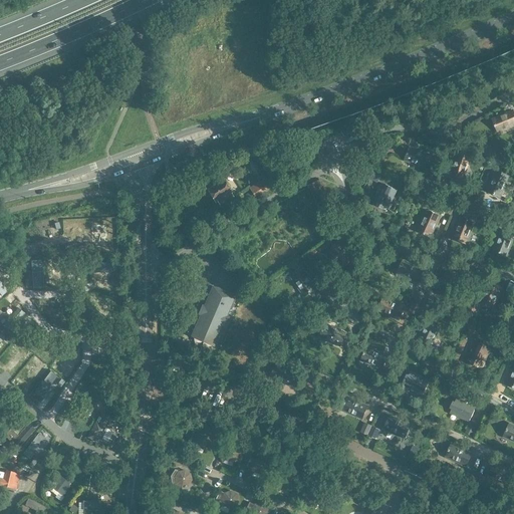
[(513,112),(513,111),(492,119),(498,133),(513,125),(513,112)]
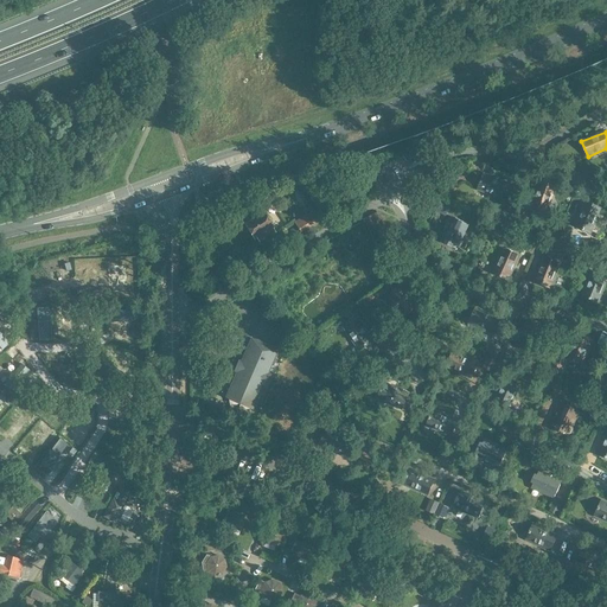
[(425,139),(416,145),(425,158),(434,152),(425,139)]
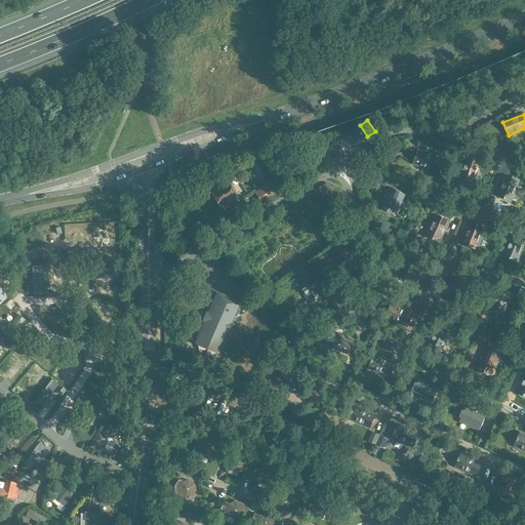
[(435,172),(440,159),(418,151),(413,164),(435,172)]
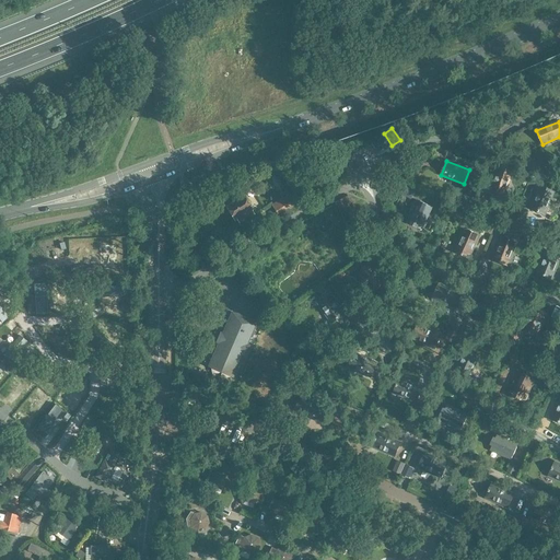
[(504,196),(513,173),(499,167),(490,190),(504,196)]
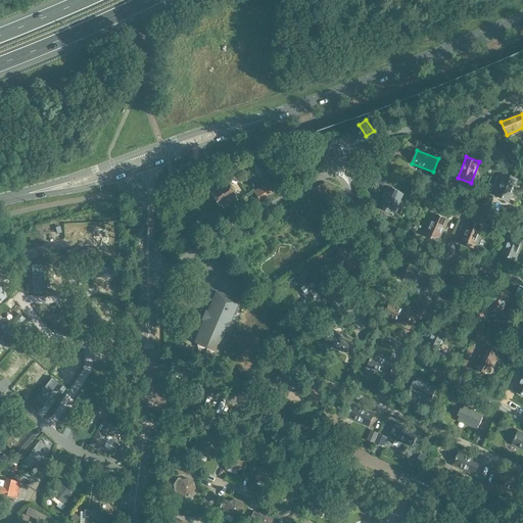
[(257,168),(267,183),(252,192),(258,201),(274,192),(271,187),(283,180),(270,159),(257,168)]
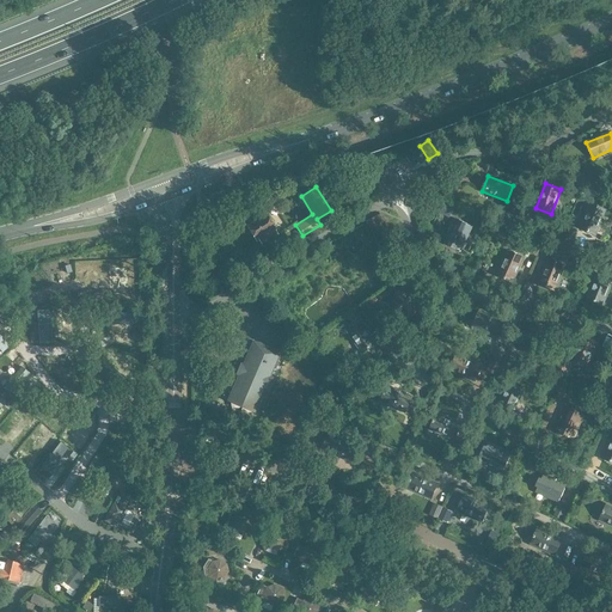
[(271,203),(265,195),(256,201),(262,210),(271,203)]
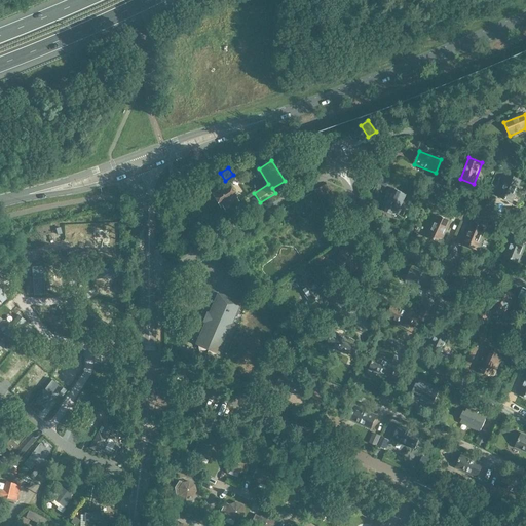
[(389,179),(380,175),(376,183),(386,187),(389,179)]
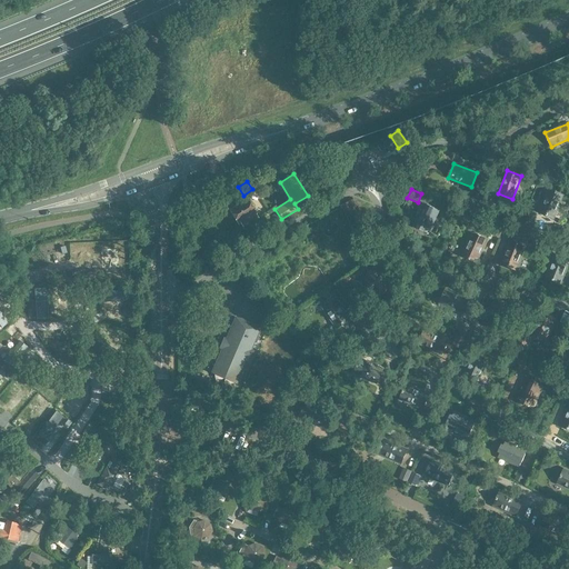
[(553,219),(563,196),(549,189),(539,212),(553,219)]
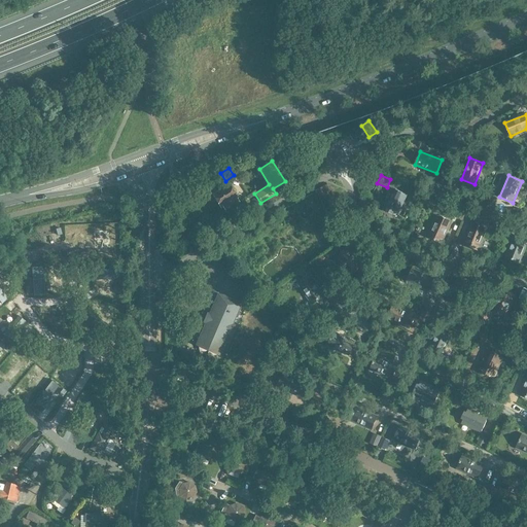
[(444,180),(436,177),(432,187),(440,190),(444,180)]
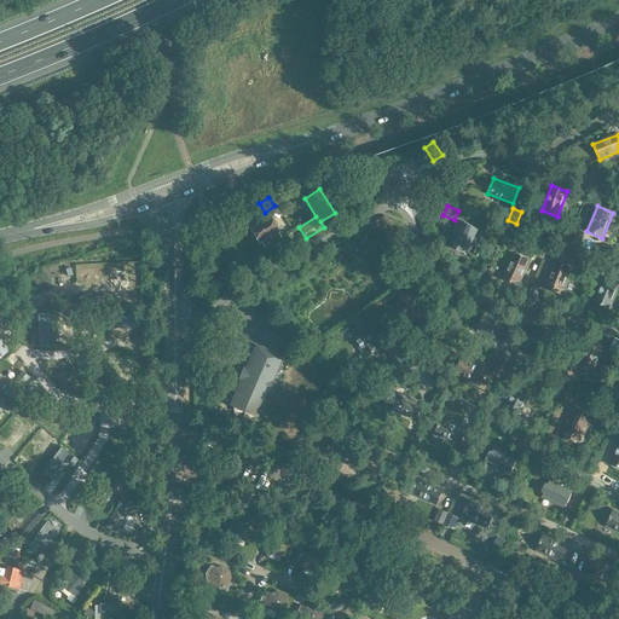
[(525,220),(536,224),(539,212),(530,208),(525,220)]
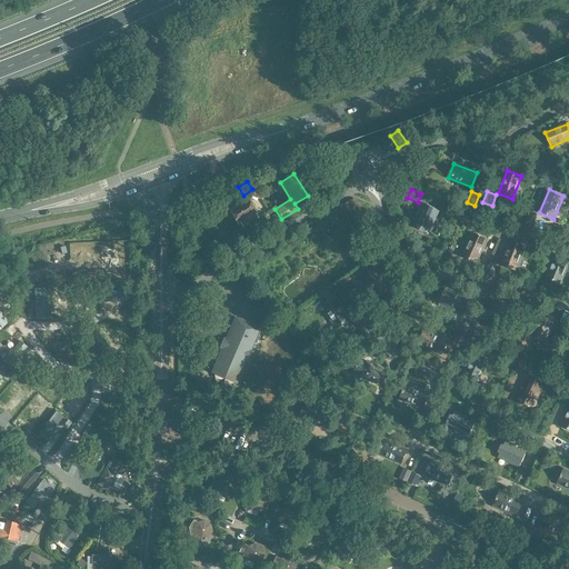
[(376,238),(355,198),(340,207),(362,247),(376,238)]
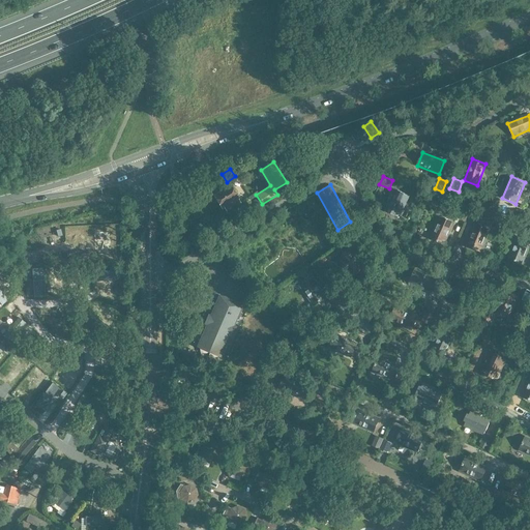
[(240,204),(237,200),(238,199),(230,185),(213,196),(222,209),(224,208),(227,212),(240,204)]
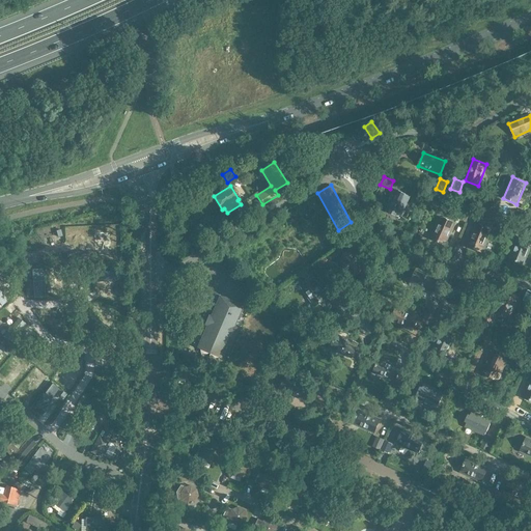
[(400,216),(409,196),(394,190),(386,210),(389,212),(388,213),(396,217),(396,215),(400,216)]
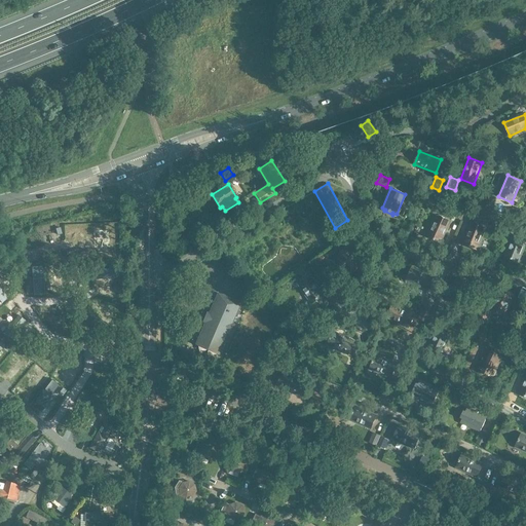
[(496,197),(489,194),(485,202),(493,207),(496,197)]
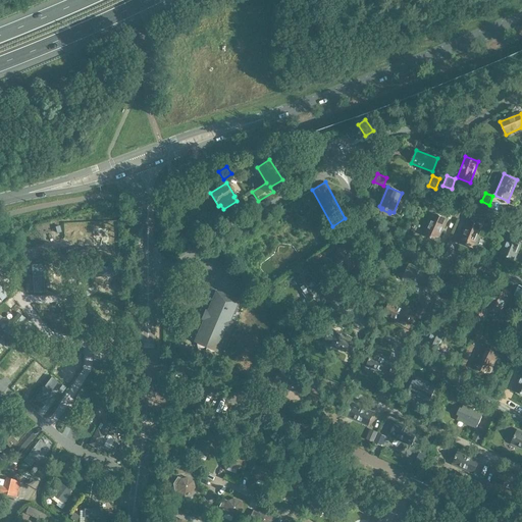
[(313,199),(282,214),(285,219),(296,214),(310,244),(330,233),(313,199)]
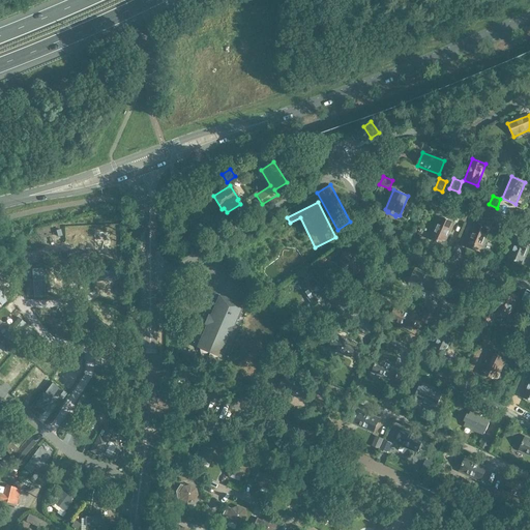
[(458,218),(466,222),(469,211),(462,208),(458,218)]
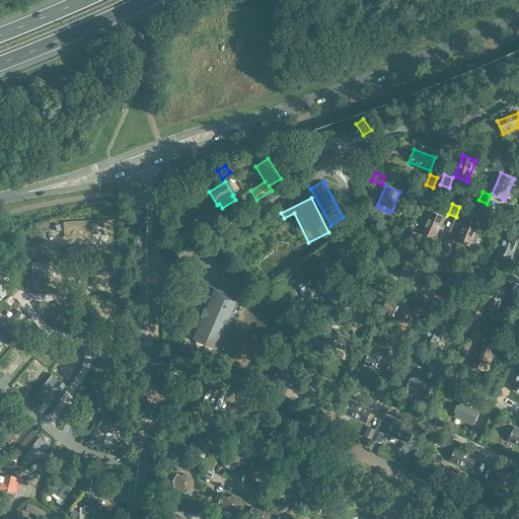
[(461,208),(458,215),(465,218),(468,211),(461,208)]
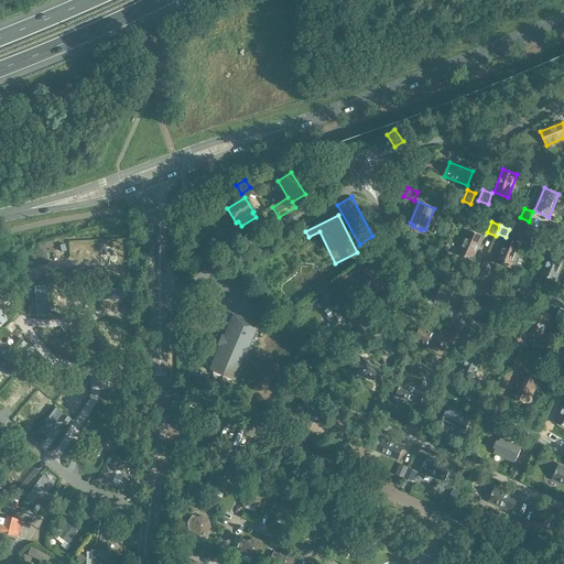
[(472,260),(483,238),(468,231),(458,255),(472,260)]
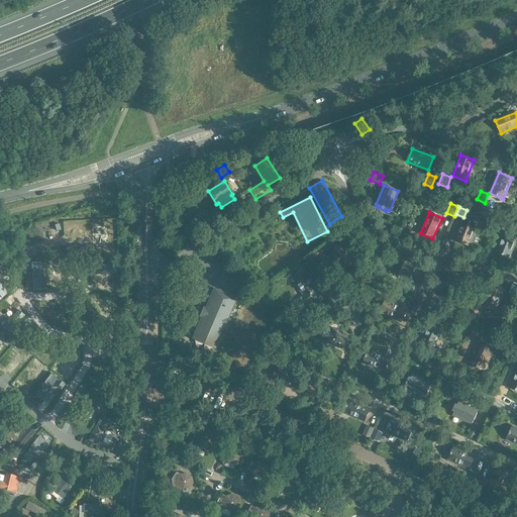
[(469,245),(477,224),(463,219),(455,240),(469,245)]
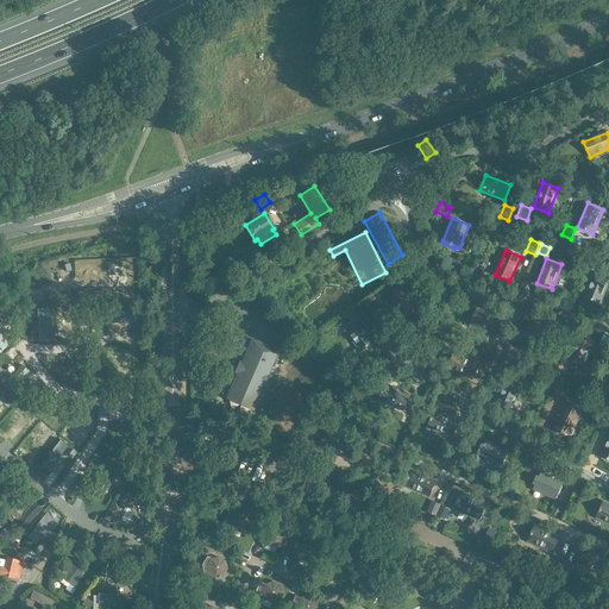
[(585,268),(594,271),(597,262),(589,258),(585,268)]
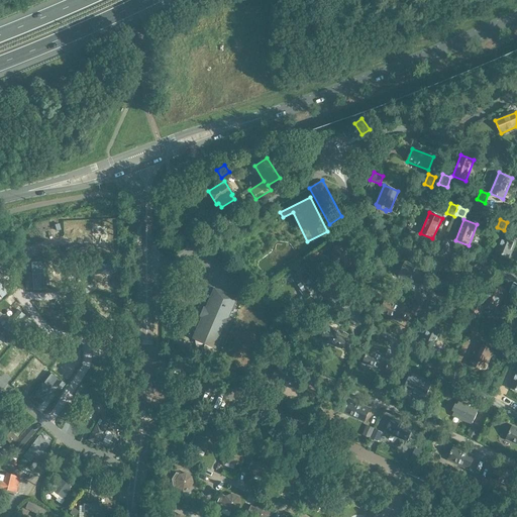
[(271,243),(279,246),(284,232),(276,229),(271,243)]
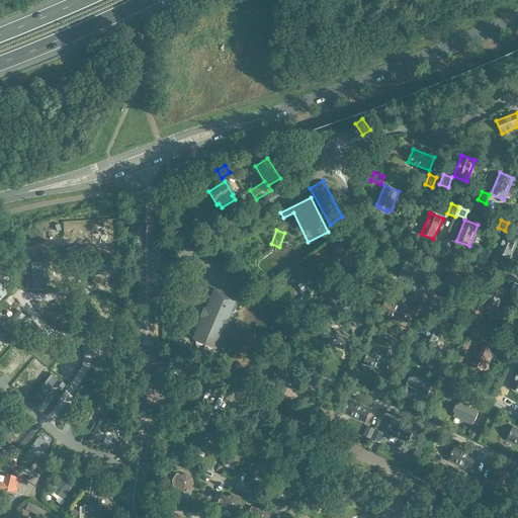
[(510,259),(517,238),(517,237),(505,232),(497,253),(510,259)]
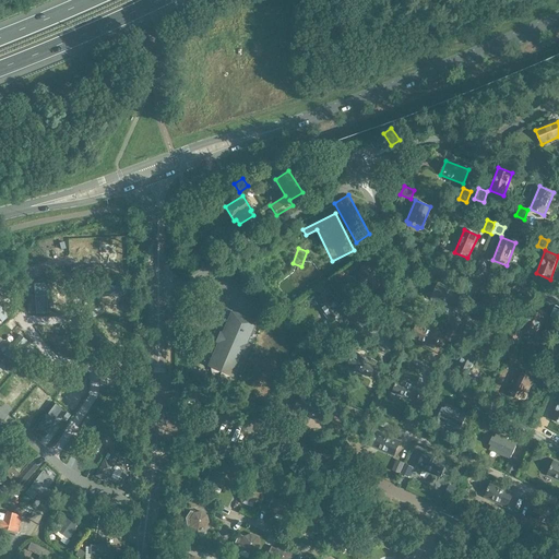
[(371,293),(383,284),(369,263),(357,272),(371,293)]
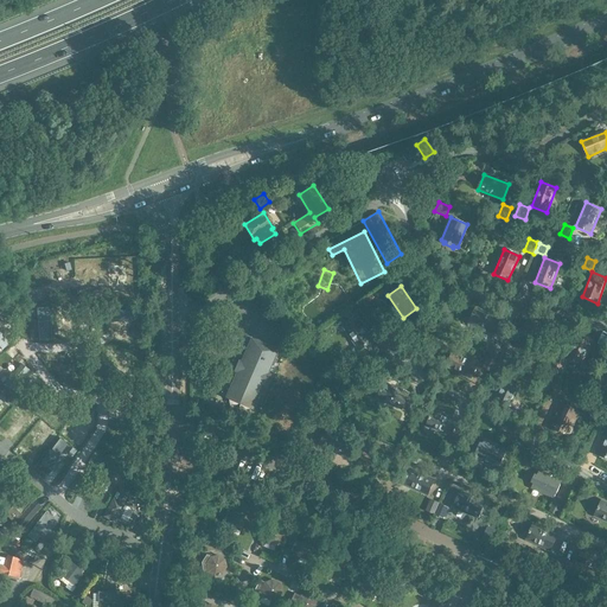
[(377,301),(371,294),(362,301),(368,310),(377,301)]
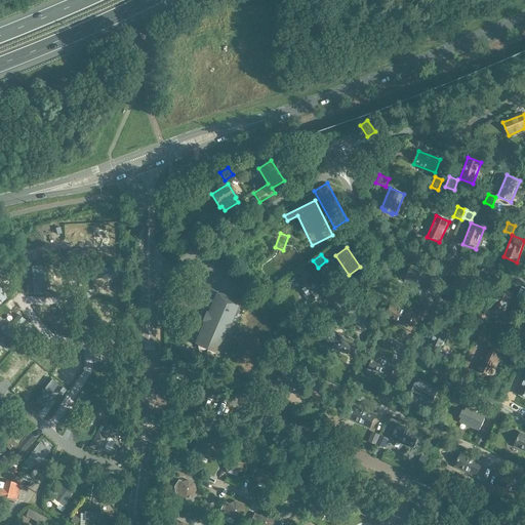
[(313,261),(305,266),(311,275),(318,271),(313,261)]
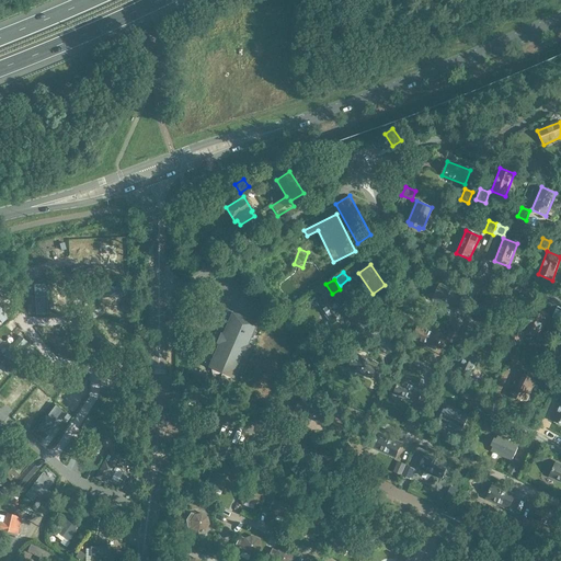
[(45,284),(34,285),(36,315),(48,313),(45,284)]
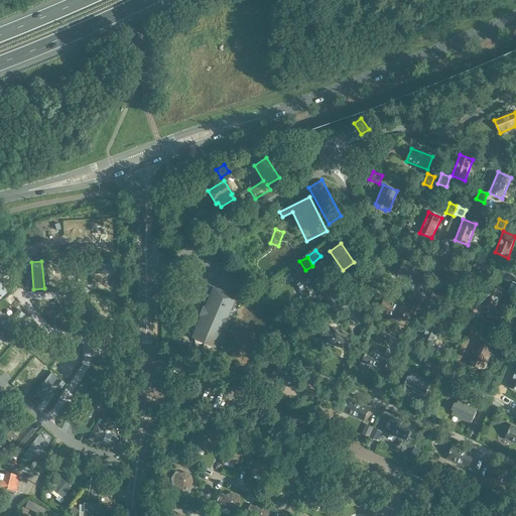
[(419,285),(425,271),(404,262),(398,275),(419,285)]
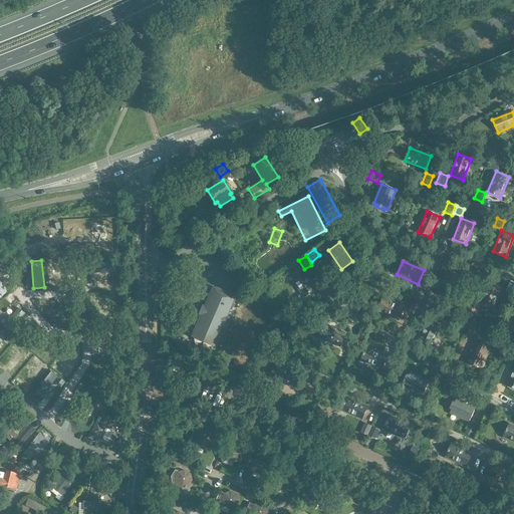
[(92,264),(93,272),(121,271),(120,262),(92,264)]
